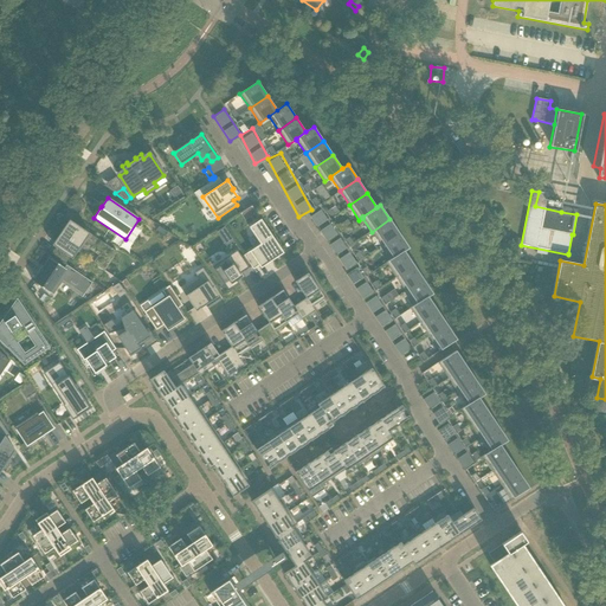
[(260,244),(244,256),(253,270),(259,266),(268,260),(270,258),(271,259),(272,259),(274,259),(275,259),(284,253),(260,219),(249,227),(260,244)]
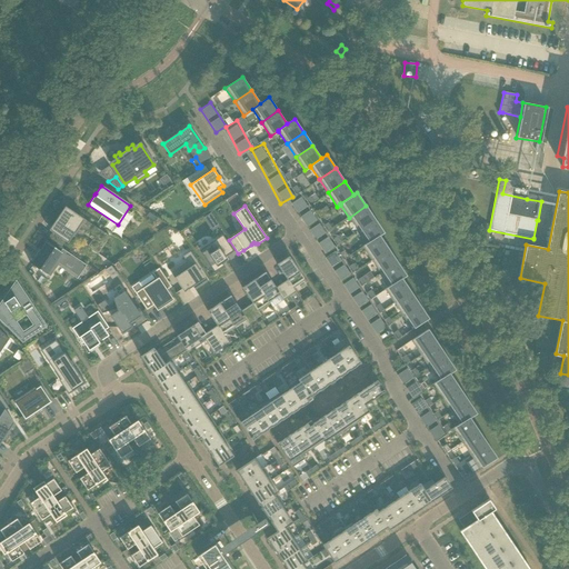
[(366,206),(349,218),(358,231),(376,220),(366,206)]
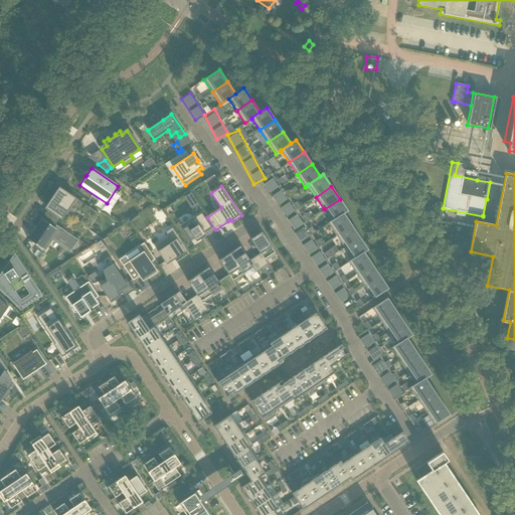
[(48,203),(44,209),(47,210),(61,220),(70,208),(83,217),(79,223),(89,229),(99,214),(59,187),(48,203)]
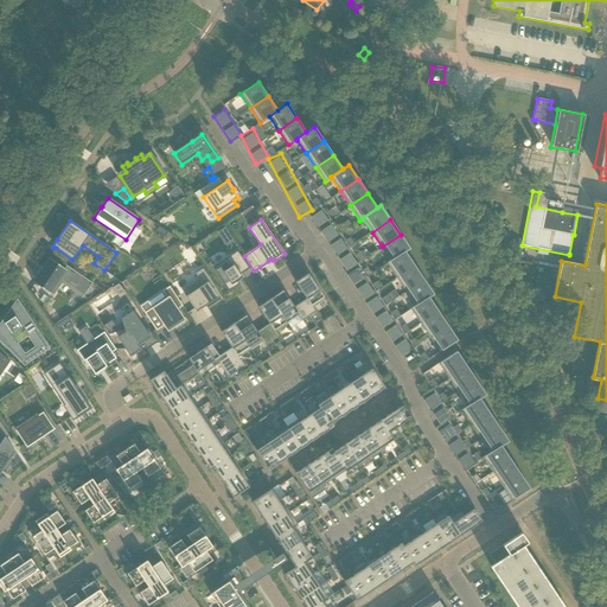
[(288,238),(299,230),(294,225),(285,234),(288,238)]
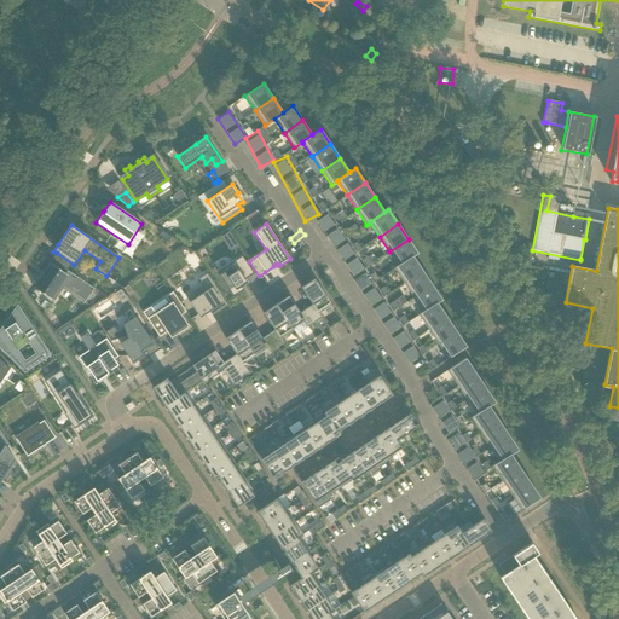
[(409,239),(389,252),(399,265),(399,266),(414,256),(418,254),(409,239)]
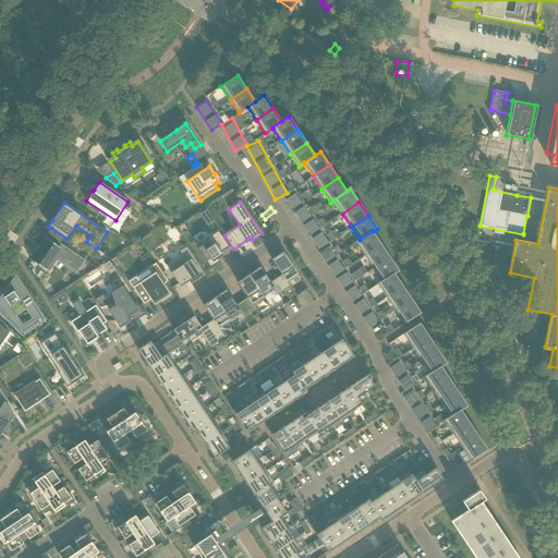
[(218,230),(195,246),(210,267),(220,261),(218,258),(223,255),(221,252),(229,246),(218,230)]
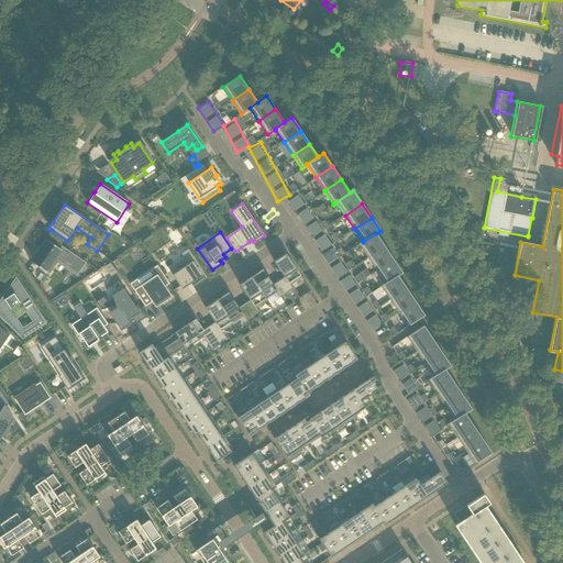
[(363,241),(359,244),(367,258),(385,246),(376,233),(363,242),(363,241)]
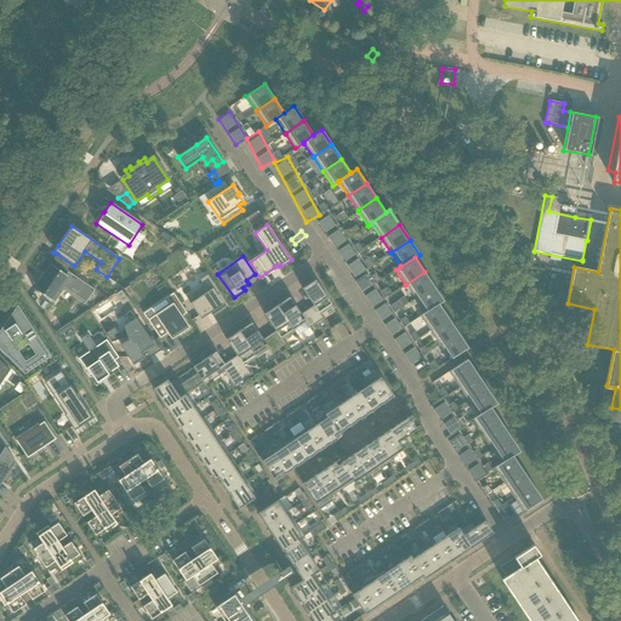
[(43,275),(34,289),(55,303),(56,302),(55,302),(56,301),(58,296),(60,296),(61,292),(64,288),(72,291),(72,292),(75,295),(86,302),(95,290),(68,272),(68,273),(67,275),(50,265),(44,273),(43,275)]
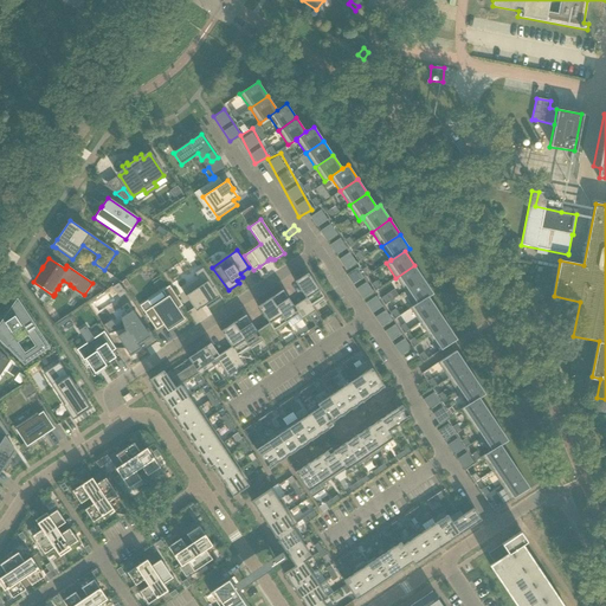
[(414,265),(395,278),(405,292),(424,279),(414,265)]
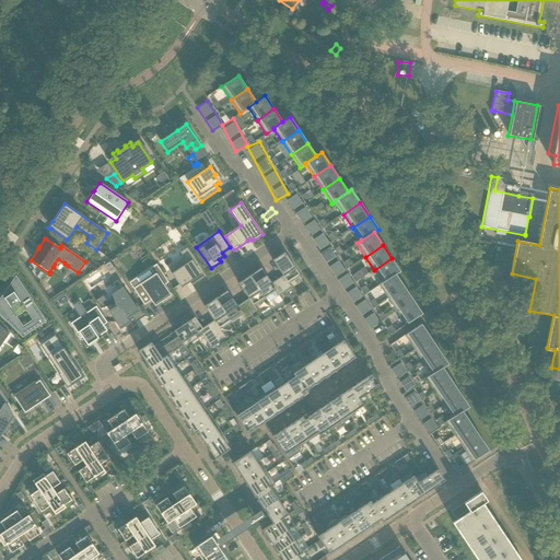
[(168,268),(167,269),(179,286),(182,289),(189,282),(201,275),(196,267),(198,265),(187,248),(181,253),(185,259),(170,269),(168,268)]
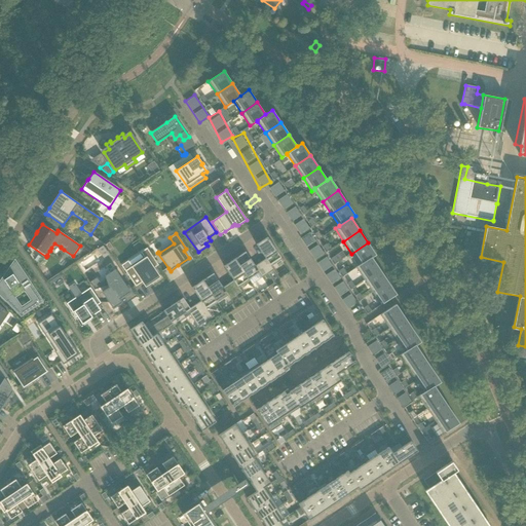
[(267,237),(256,245),(265,259),(260,263),(268,274),(274,270),(271,266),(283,260),(267,237)]
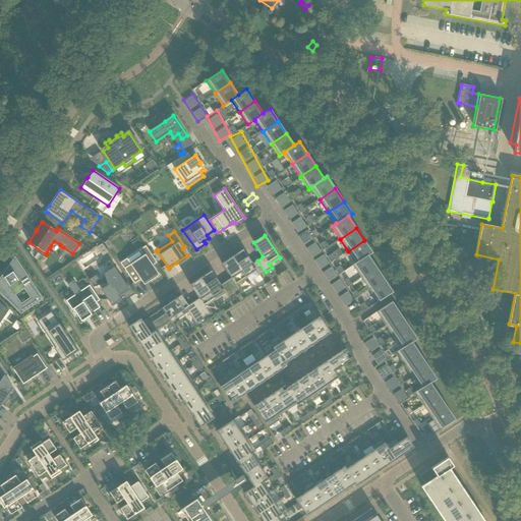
[(108,240),(104,242),(108,248),(112,245),(108,240)]
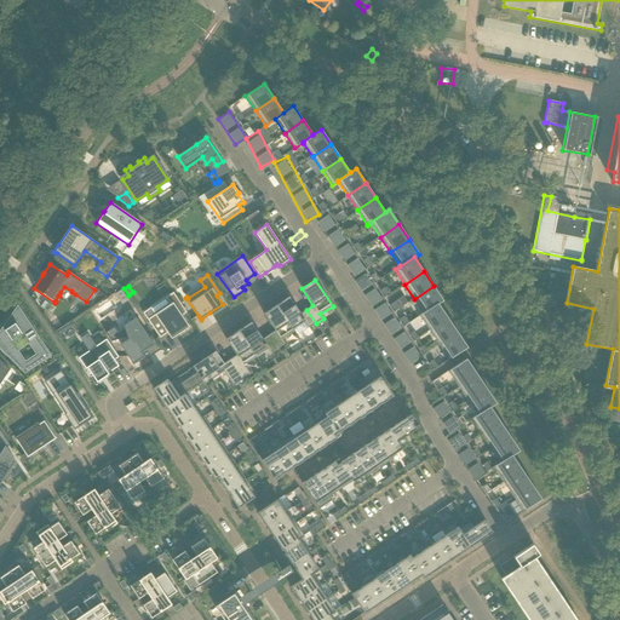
[(434,286),(414,299),(424,313),(424,314),(438,304),(443,300),(434,286)]
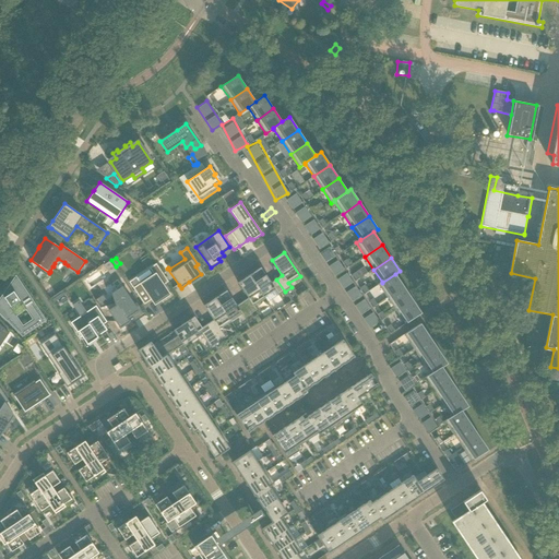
[(154,274),(133,288),(144,305),(151,300),(154,306),(161,301),(170,295),(164,285),(168,282),(156,264),(150,269),(154,274)]
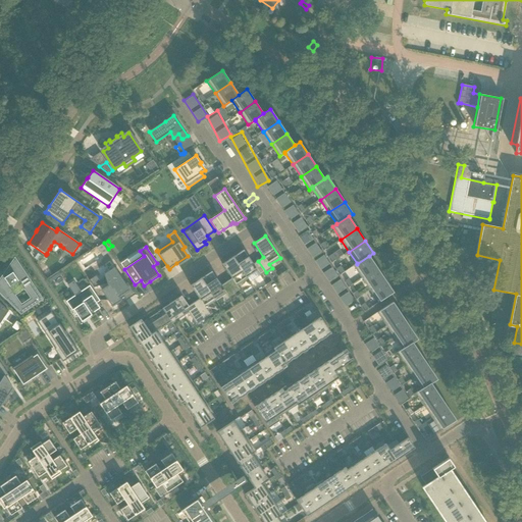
[(244,250),(233,257),(247,277),(256,270),(259,274),(260,276),(266,272),(258,261),(253,264),(244,250)]
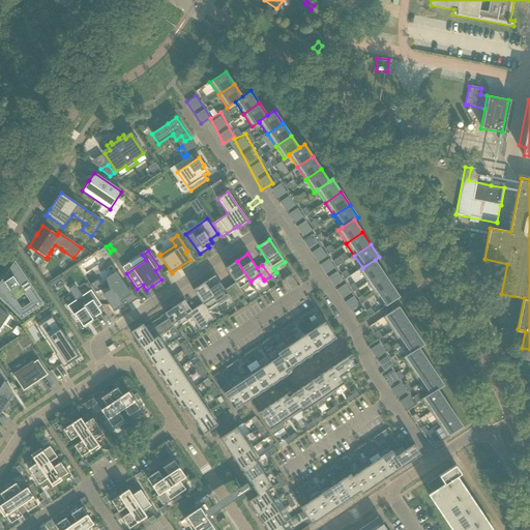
[(362,267),(358,269),(367,283),(383,272),(375,260),(362,268),(362,267)]
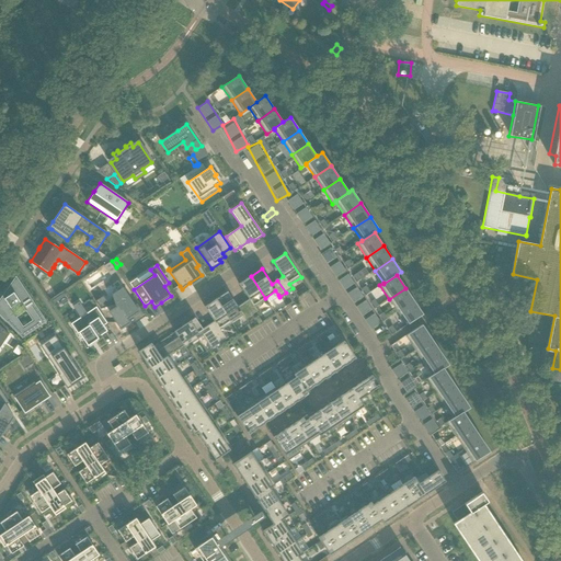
[(251,276),(239,284),(249,299),(243,304),(251,316),(255,312),(258,311),(255,307),(266,300),(265,298),(251,276)]
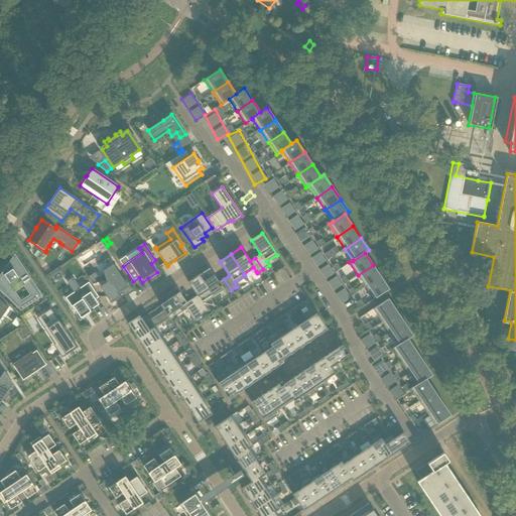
[(12,269),(4,275),(9,284),(18,278),(29,295),(21,300),(15,292),(8,296),(14,305),(16,304),(20,311),(42,296),(18,259),(9,265),(12,269)]
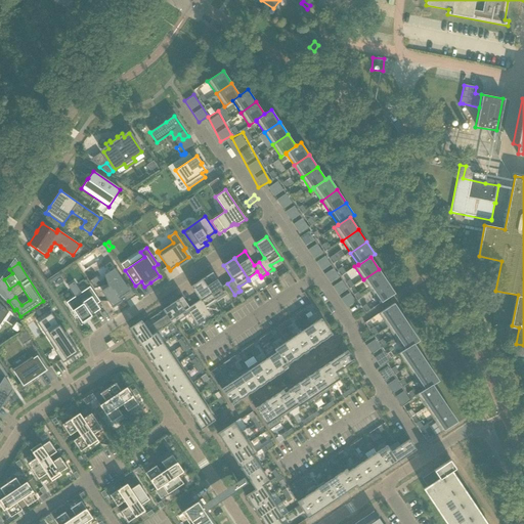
[(108,287),(101,291),(105,297),(112,307),(113,308),(123,302),(120,298),(125,294),(122,290),(127,286),(116,270),(115,268),(104,275),(108,287)]
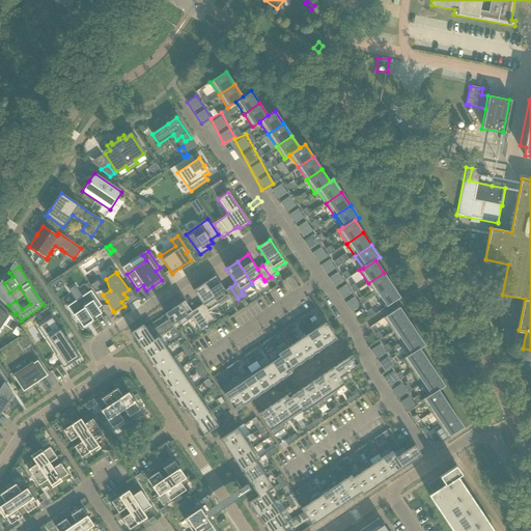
[(282,281),(277,273),(271,277),(276,285),(282,281)]
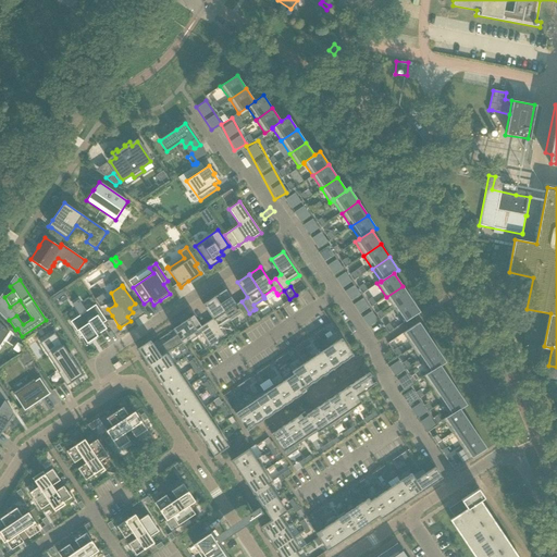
[(403,286),(386,297),(395,310),(411,299),(403,286)]
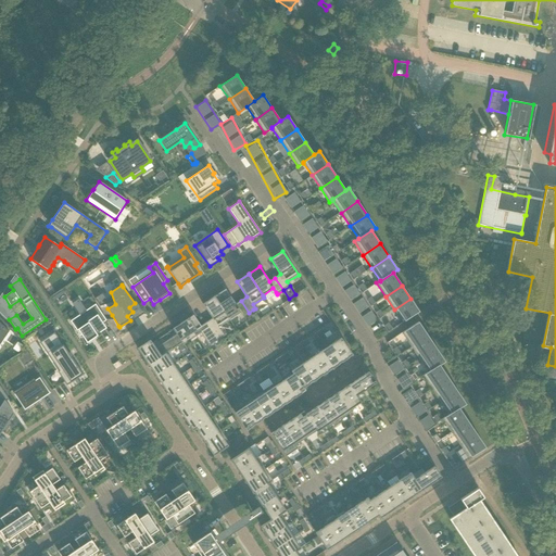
[(276,292),(273,288),(263,295),(264,298),(265,299),(276,292)]
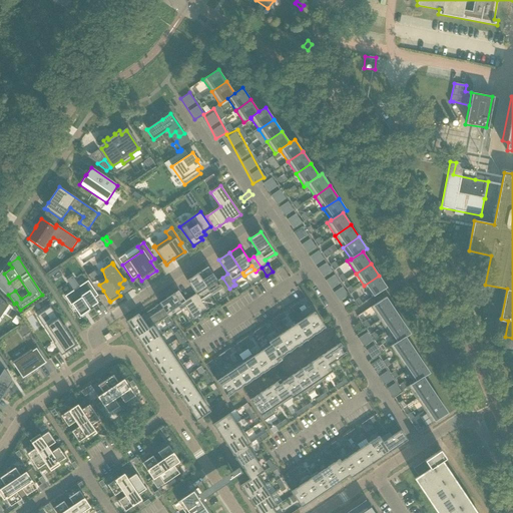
[(207,267),(197,274),(212,296),(221,289),(224,293),(229,289),(222,278),(217,281),(207,267)]
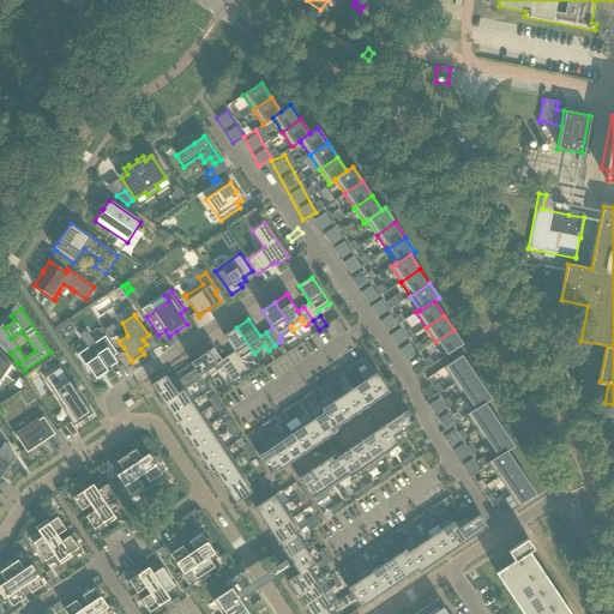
[(236,327),(226,336),(235,351),(228,355),(238,369),(244,365),(242,361),(254,354),(236,327)]
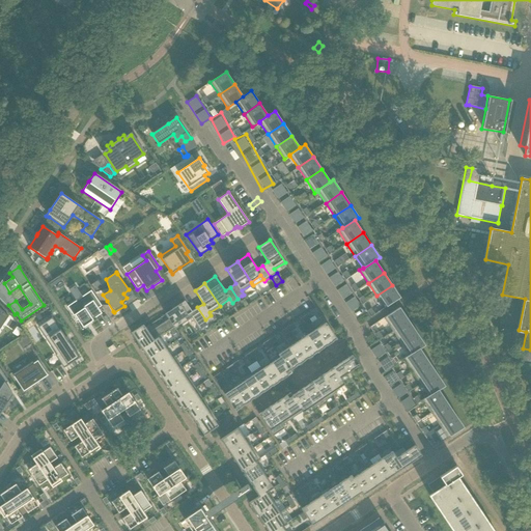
[(392,285),(376,296),(385,308),(400,298),(392,285)]
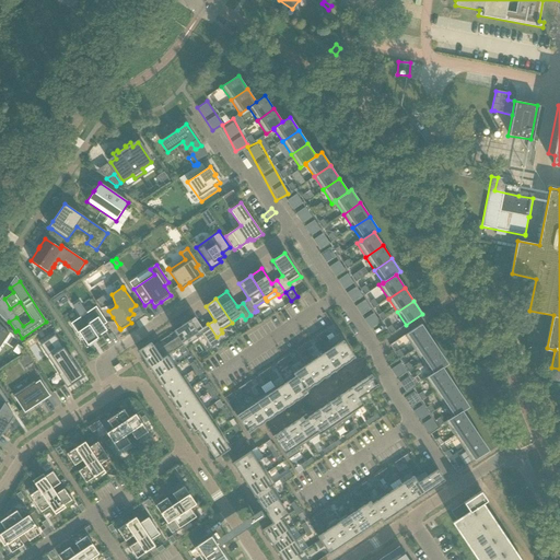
[(80,317),(71,324),(78,334),(79,333),(88,346),(98,338),(97,337),(107,330),(104,325),(107,323),(96,306),(86,313),(79,302),(72,306),(80,317)]
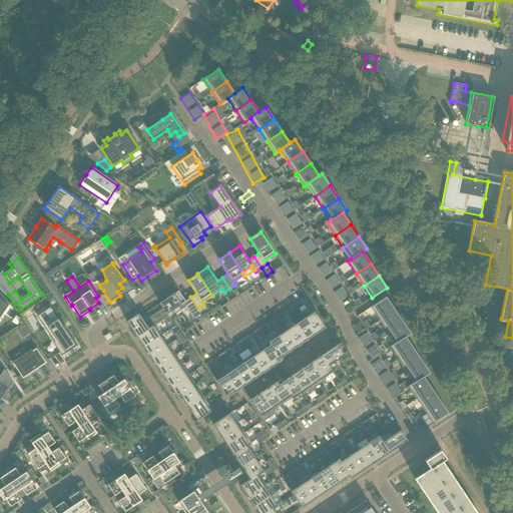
[(233,286),(229,289),(233,294),(234,296),(238,293),(233,286)]
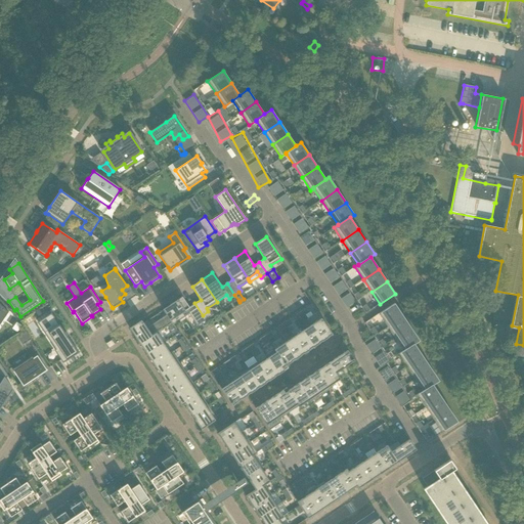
[(238,300),(234,295),(229,299),(232,304),(238,300)]
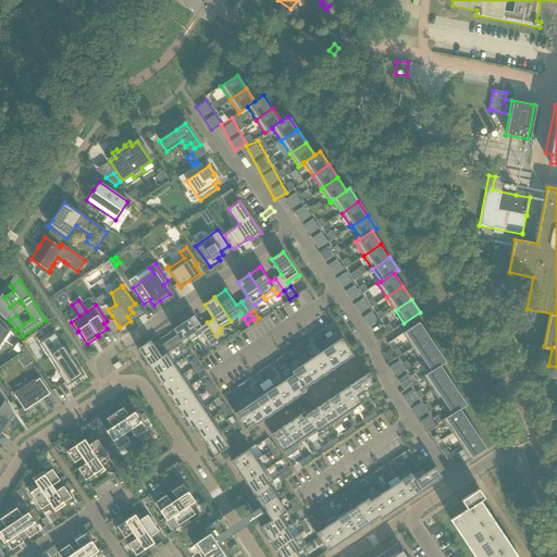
[(195,316),(173,330),(177,335),(183,344),(184,346),(201,334),(210,347),(213,344),(219,341),(215,335),(207,322),(202,326),(195,316)]
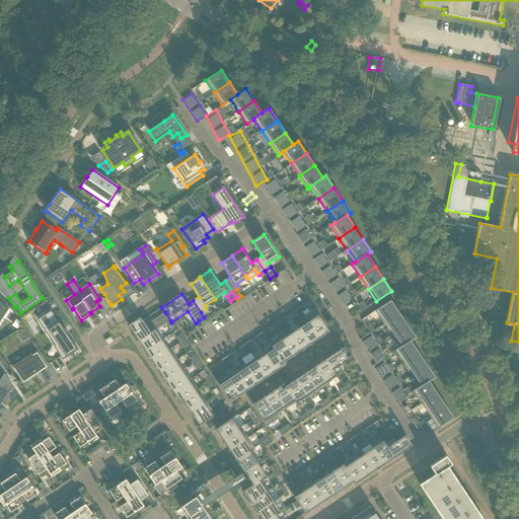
[(375,311),(383,323),(398,312),(397,311),(397,312),(391,303),(391,302),(390,300),(375,311)]
